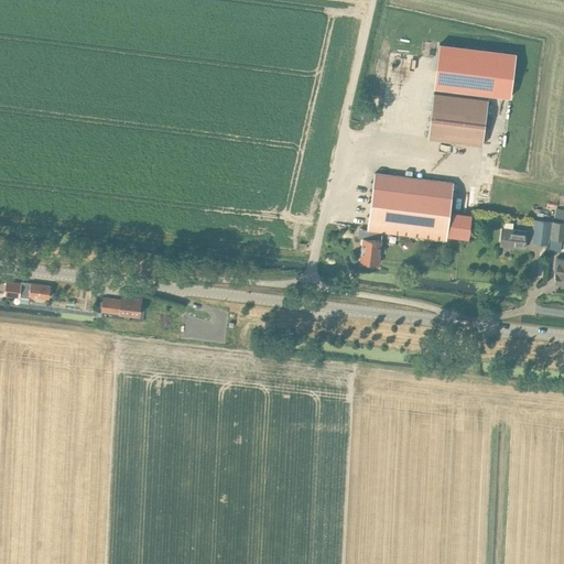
[(510,97),(516,53),(440,43),(433,87),(510,97)]
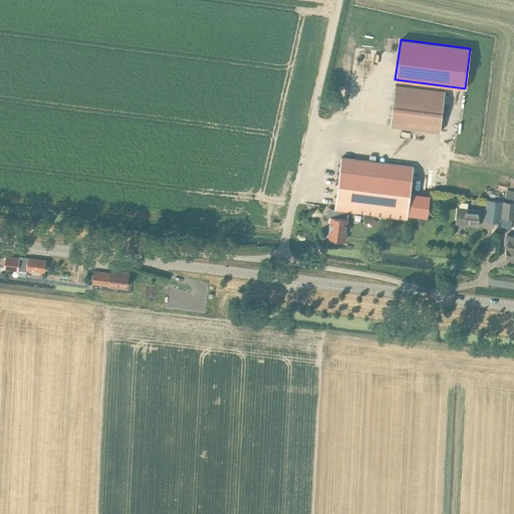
[(445,89),(395,83),(390,125),(440,132),(445,89)]
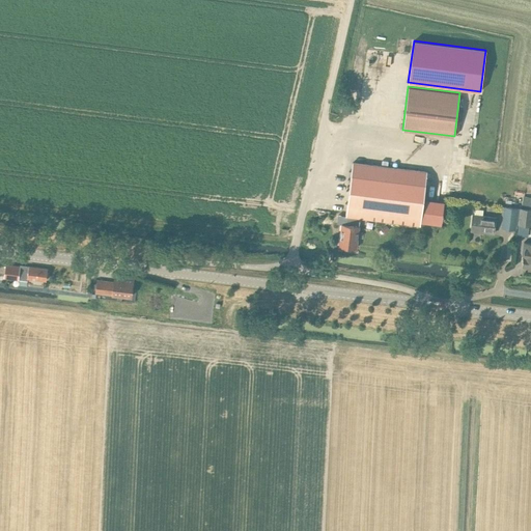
[(352,106),(342,105),(341,112),(351,113),(352,106)]
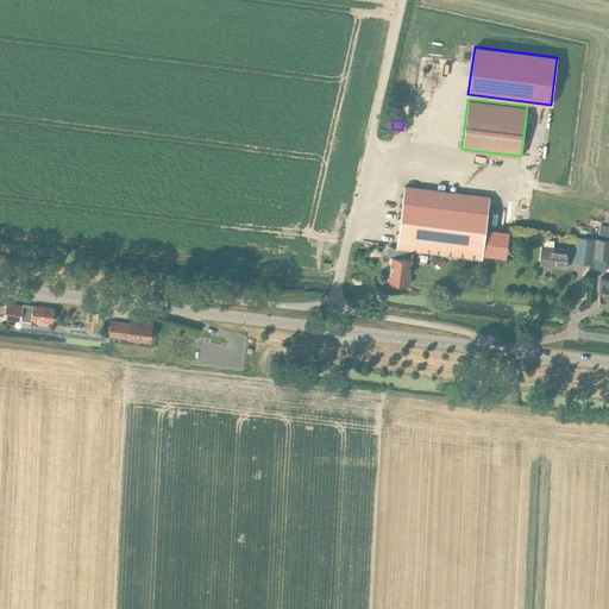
[(387,272),(385,280),(388,280),(388,282),(408,284),(412,250),(482,258),(482,255),(495,256),(500,257),(506,257),(508,240),(509,231),(485,228),(489,196),(405,186),(396,246),(396,248),(397,248),(396,257),(391,256),(389,272),(387,272)]
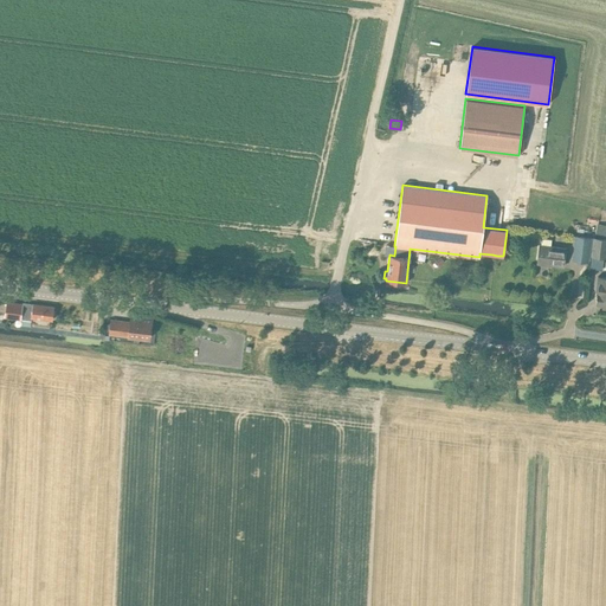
[(605,225),(597,224),(595,233),(605,234),(605,225)]
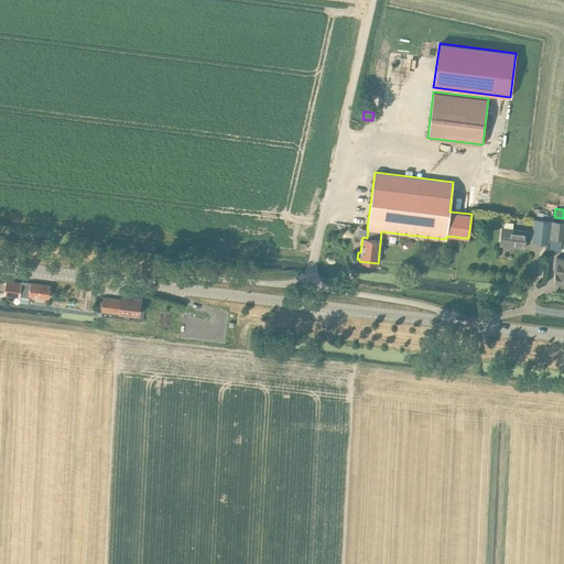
[(534,219),(532,242),(548,243),(550,220),(543,220),(534,219)]
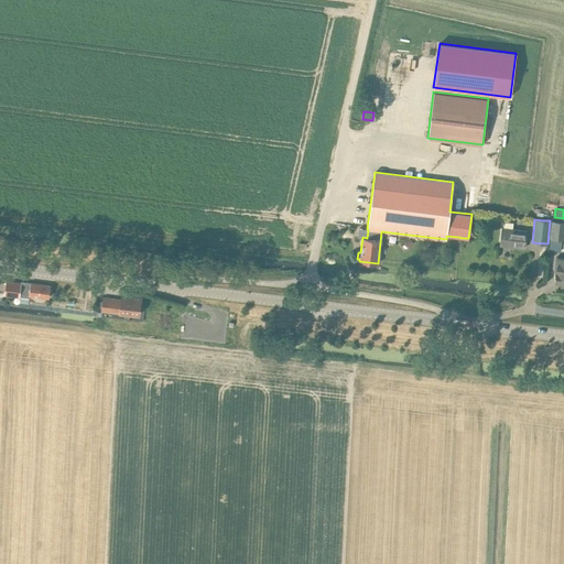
[(503,227),(501,226),(499,245),(524,248),(527,229),(512,228),(513,223),(503,221),(503,227)]
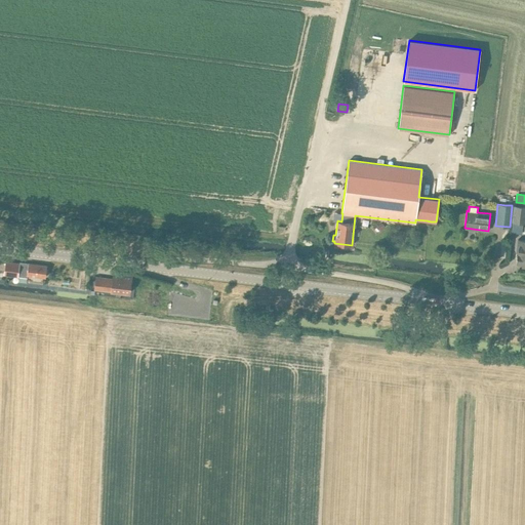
[(524,207),(513,206),(511,223),(512,223),(511,232),(521,234),(522,224),(524,224),(524,207)]
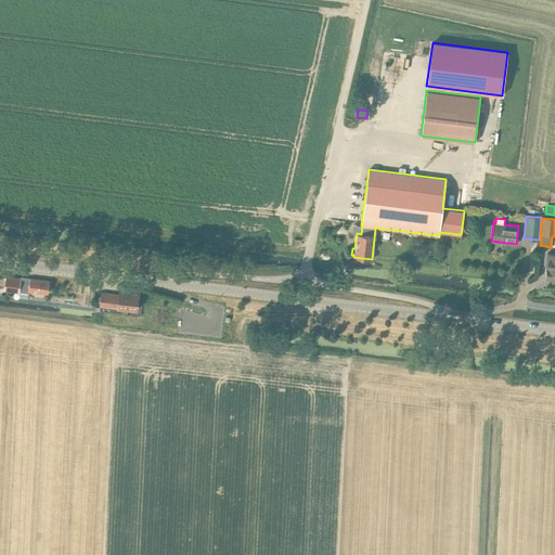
[(546,279),(551,279),(551,281),(552,283),(554,283),(554,253),(554,254),(546,253),(545,267),(547,268),(546,279)]
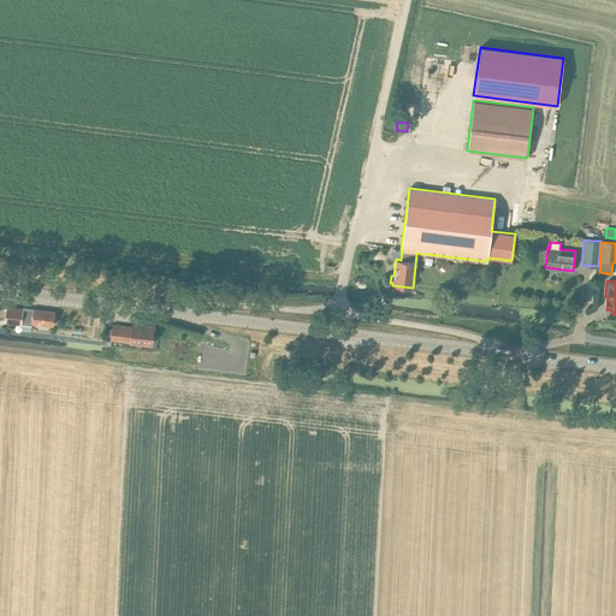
[(6,307),(5,321),(35,325),(35,323),(53,325),(55,311),(28,308),(27,309),(6,307)]
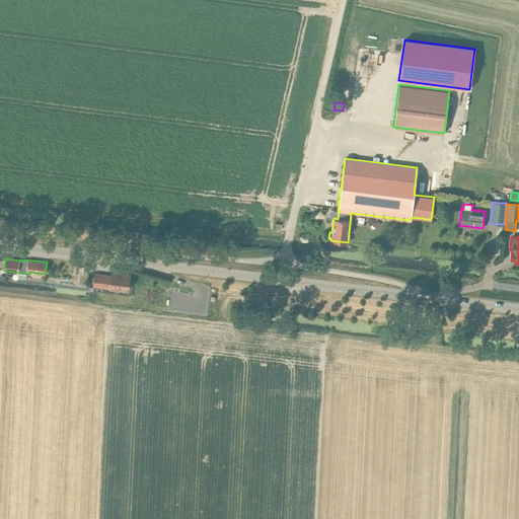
[(94,279),(94,285),(129,289),(129,288),(129,284),(129,281),(130,272),(112,270),(112,275),(109,275),(95,273),(94,279)]
